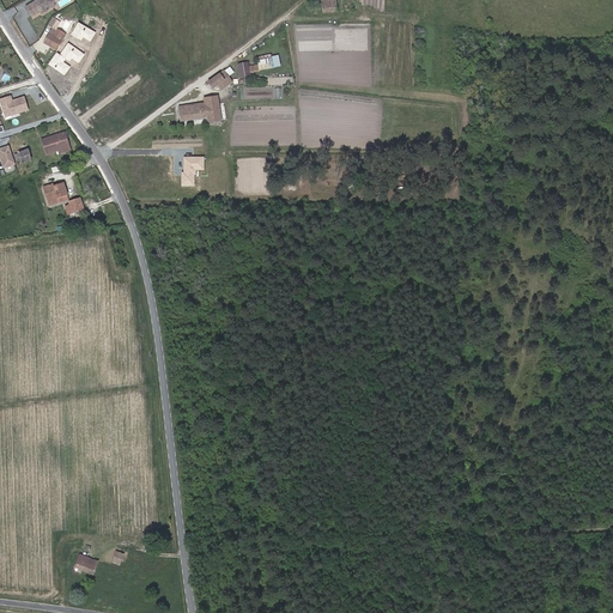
[(26,0),(24,2),(30,12),(38,6),(41,8),(46,6),(44,2),(46,2),(53,2),(52,0),(26,0)]
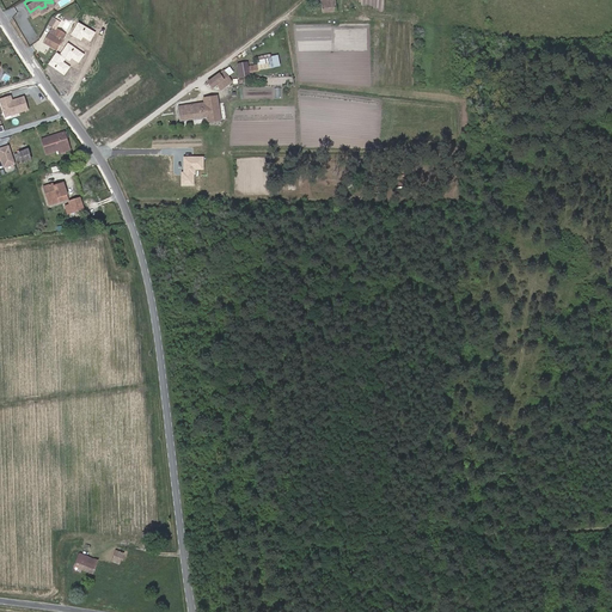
[(335,0),(320,0),(323,11),(337,8),(335,0)]
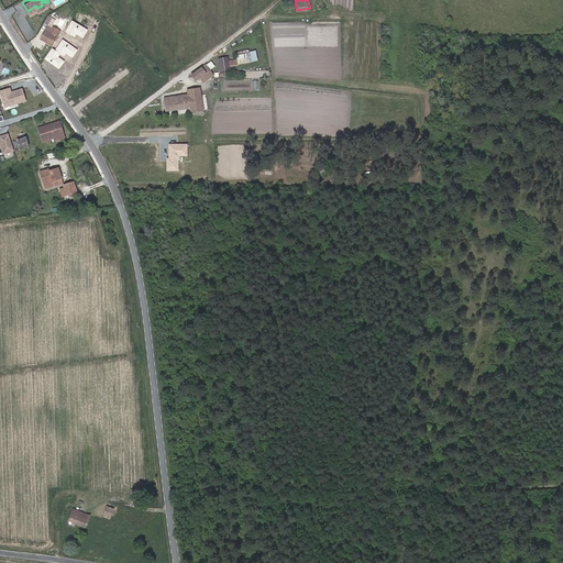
[(59,30),(52,44),(68,53),(72,47),(64,42),(74,23),(65,19),(59,30)]
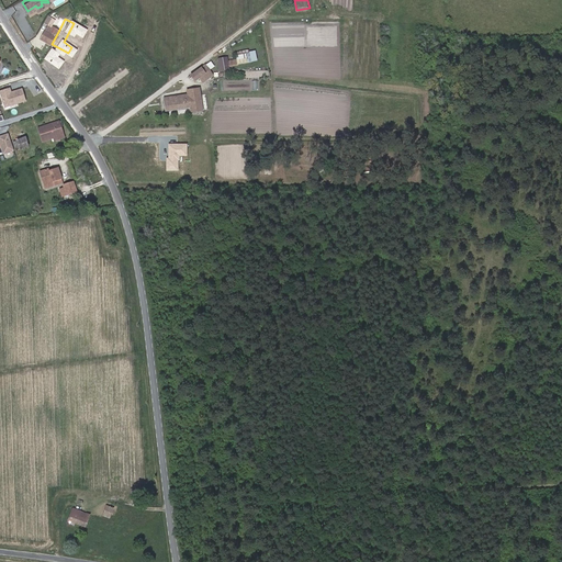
[(59,30),(47,23),(40,36),(52,44),(59,30)]
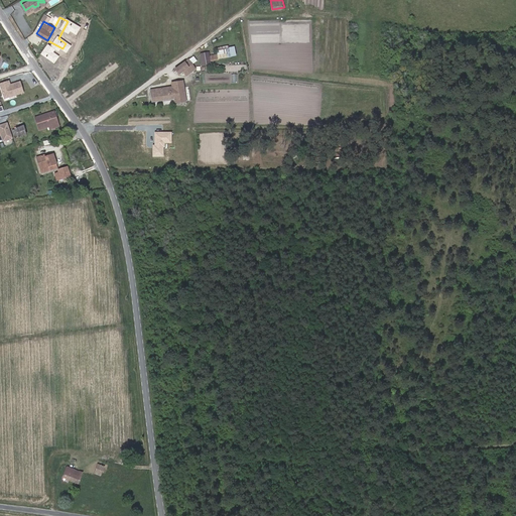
[(219,58),(237,54),(235,46),(217,50),(219,58)]
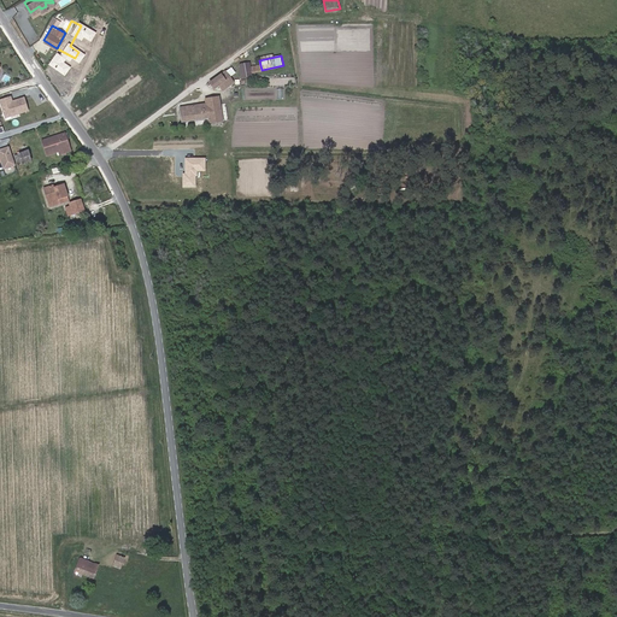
[(222,90),(234,82),(225,71),(221,75),(224,81),(218,84),(222,90)]
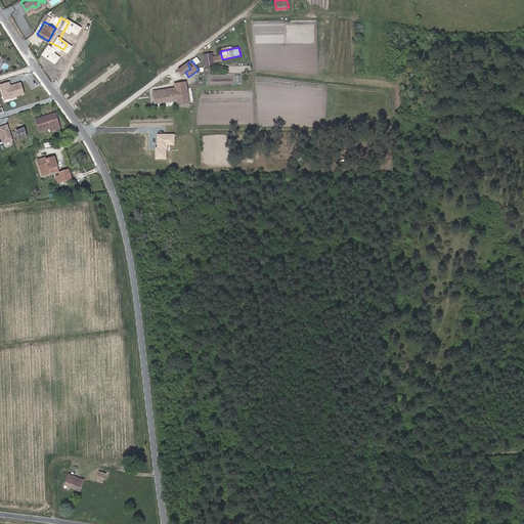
[(180,75),(185,72),(190,69),(187,63),(177,70),(180,75)]
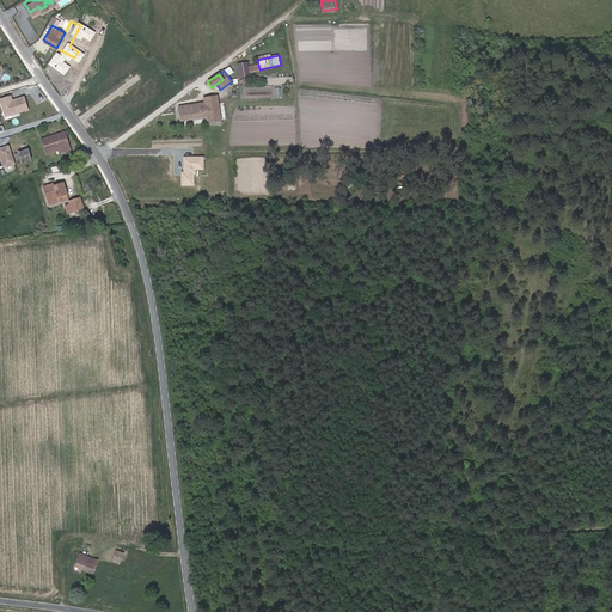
[(206,121),(214,120),(214,115),(218,114),(214,95),(201,97),(202,103),(176,108),(178,121),(204,116),(206,121)]
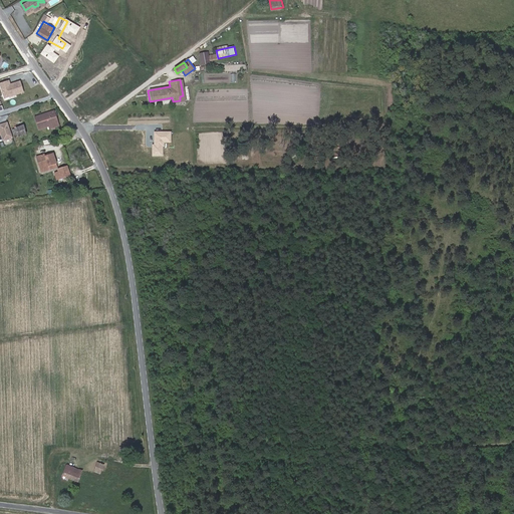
[(17,94),(25,92),(21,81),(14,83),(14,84),(12,84),(12,83),(11,83),(10,80),(1,82),(4,91),(5,91),(6,92),(10,94),(17,92),(17,94)]
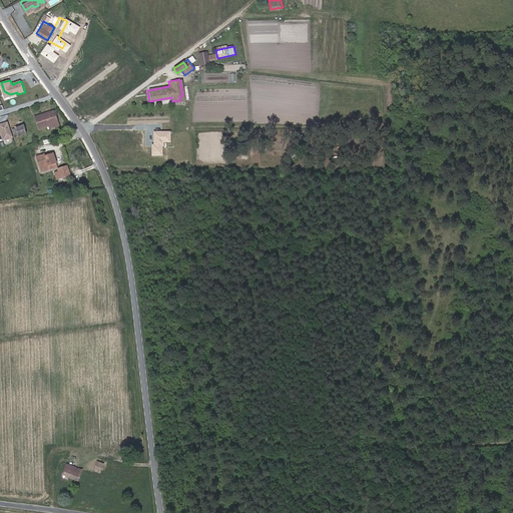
[(38,128),(58,123),(55,112),(53,113),(51,113),(37,118),(35,118),(38,128)]
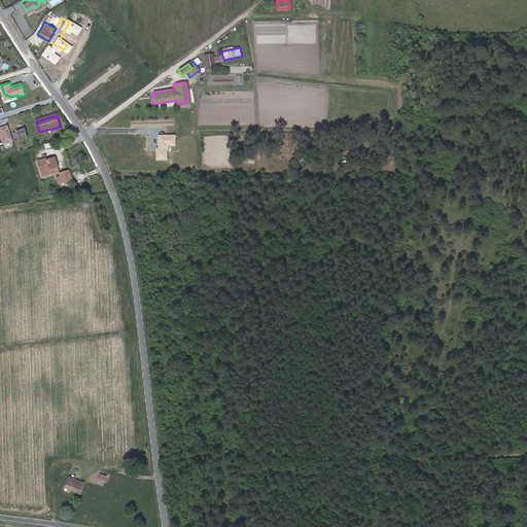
[(13,140),(8,125),(0,127),(0,133),(3,143),(13,140)]
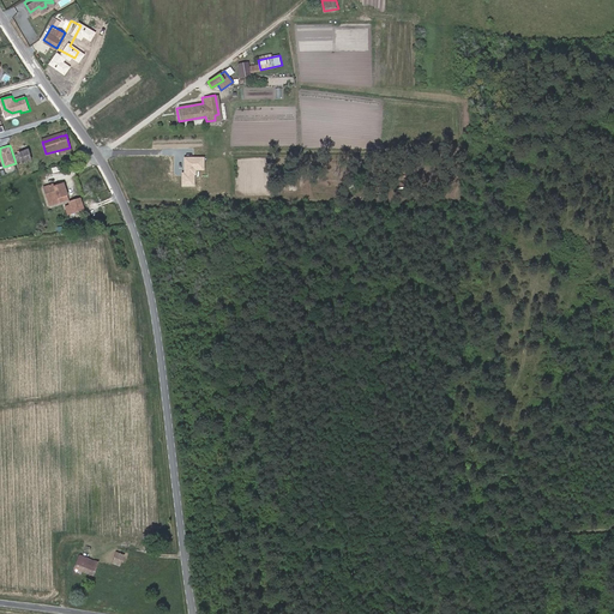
[(32,160),(29,145),(17,149),(18,154),(20,154),(23,161),(23,162),(32,160)]
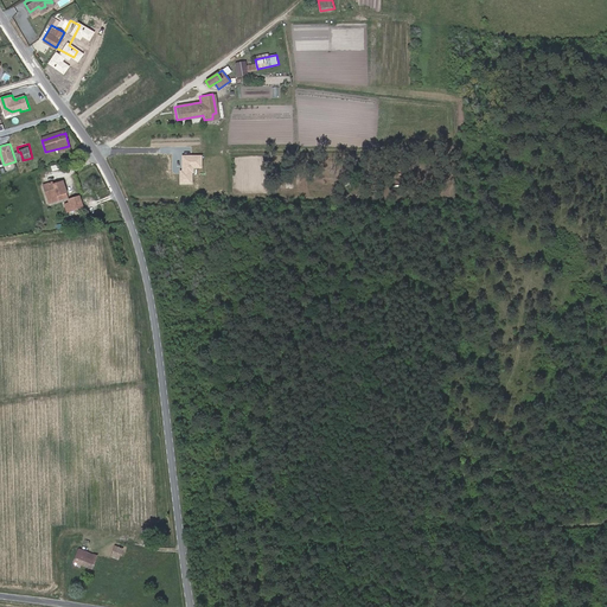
[(180,170),(180,184),(193,184),(195,167),(203,167),(203,154),(183,154),(181,170),(180,170)]
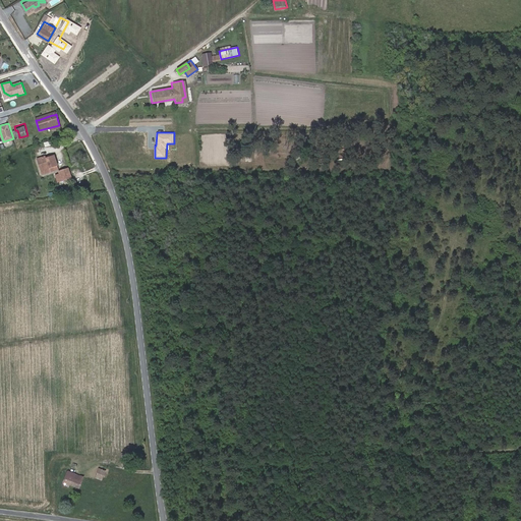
[(43,158),(43,156),(36,158),(40,169),(49,167),(50,170),(57,168),(53,155),(45,158),(43,158)]
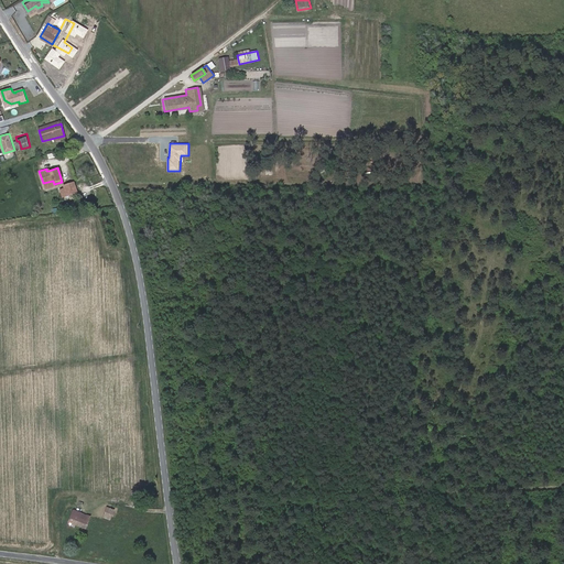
[(60,188),(61,196),(75,192),(73,182),(62,185),(63,187),(60,188)]
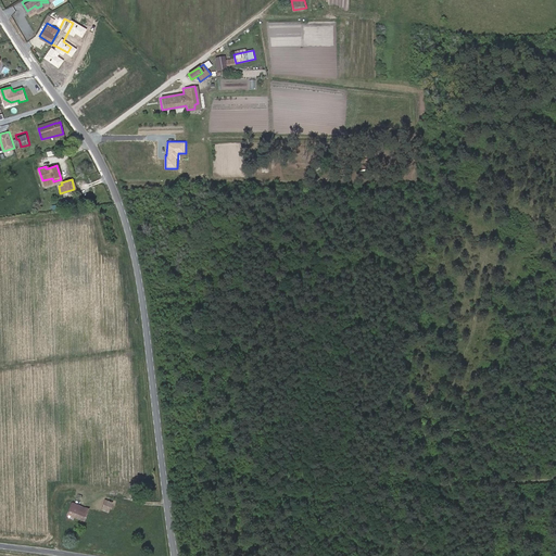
[(100,512),(109,515),(112,505),(104,502),(100,512)]
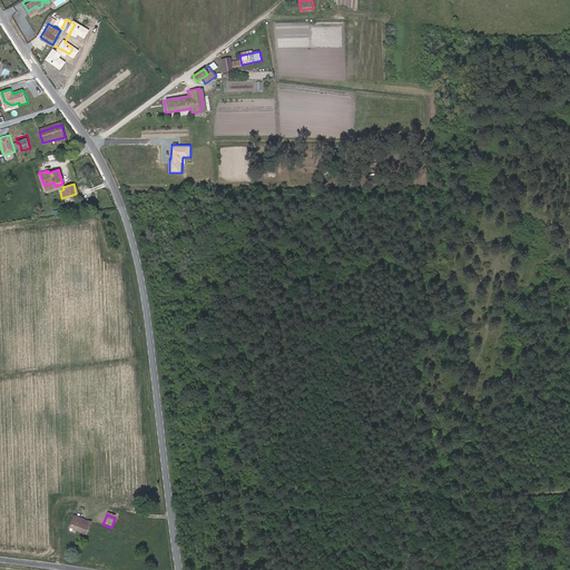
[(90,523),(74,517),(69,529),(88,537),(91,528),(89,528),(90,523)]
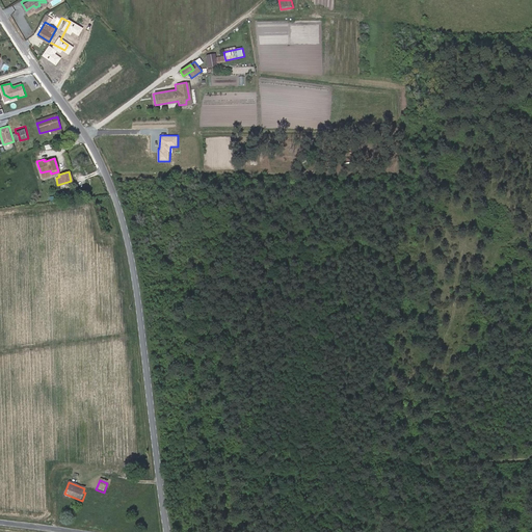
All buildings are outlined.
